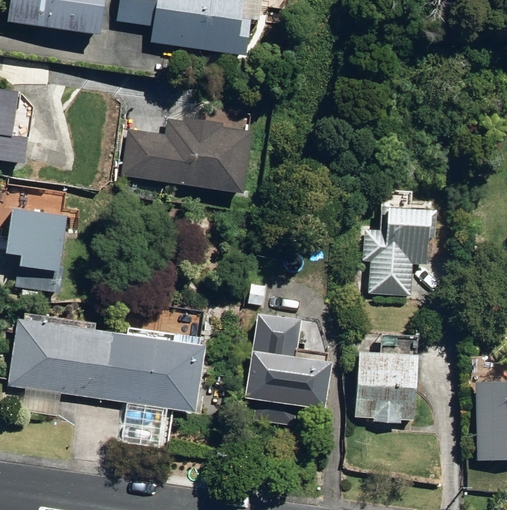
[(9,0),(7,22),(100,33),(103,0),(9,0)]
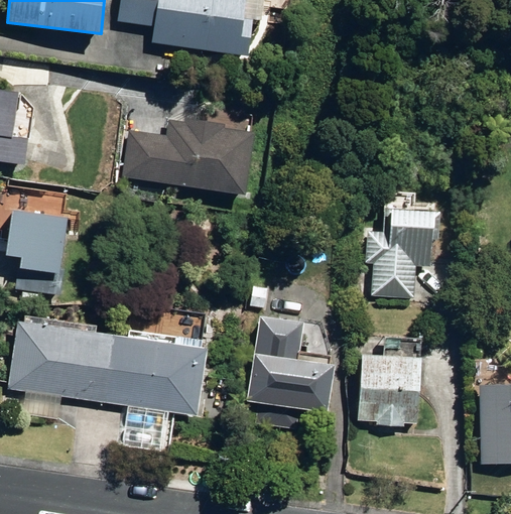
[(150,42),(249,53),(253,21),(242,20),(244,0),(117,0),(115,22),(152,26),(150,42)]
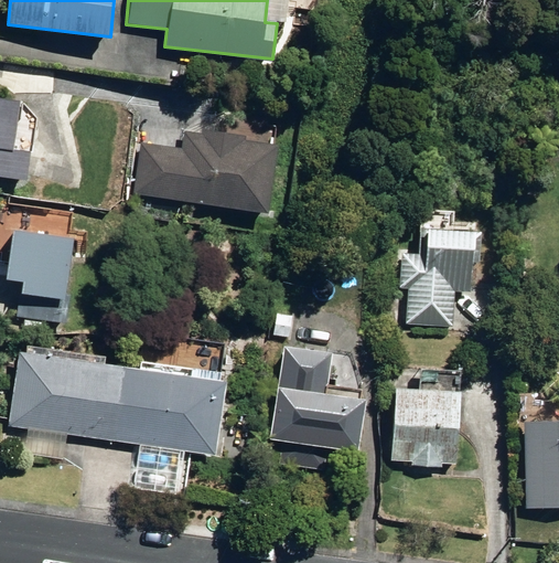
[(0,177),(27,180),(30,151),(14,150),(20,102),(0,99),(0,177)]
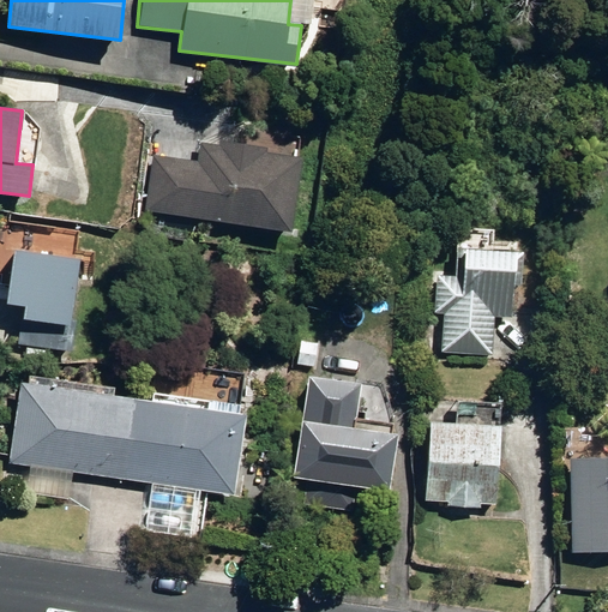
[(140,213),(290,233),(300,159),(263,154),(264,148),(217,142),(217,147),(197,145),(194,162),(149,155),(140,213)]
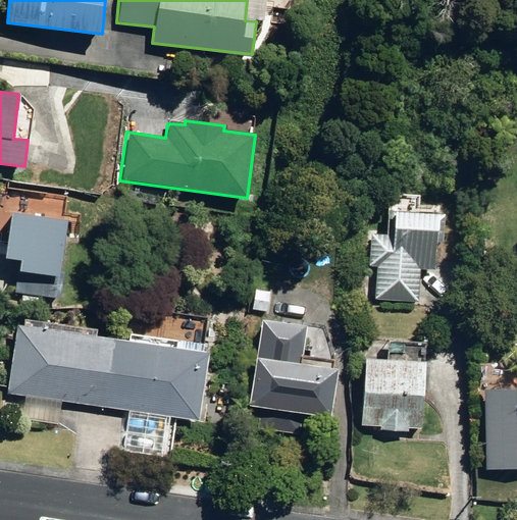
[(14,293),(58,299),(69,218),(15,211),(9,256),(19,258),(14,293)]
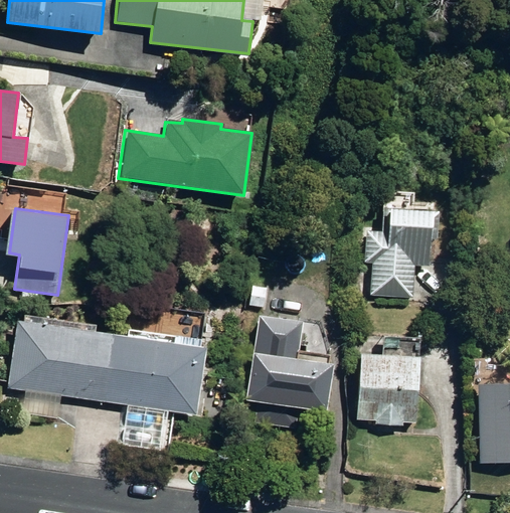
[(369,294),(410,297),(412,267),(427,268),(428,241),(436,241),(438,212),(380,208),(379,230),(364,229),(363,261),(371,261),(369,294)]
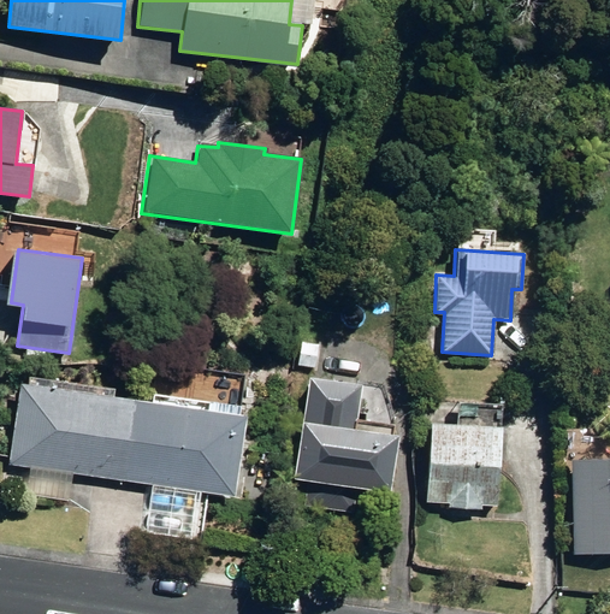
[(295,366),(312,369),(314,342),(297,341),(295,366)]
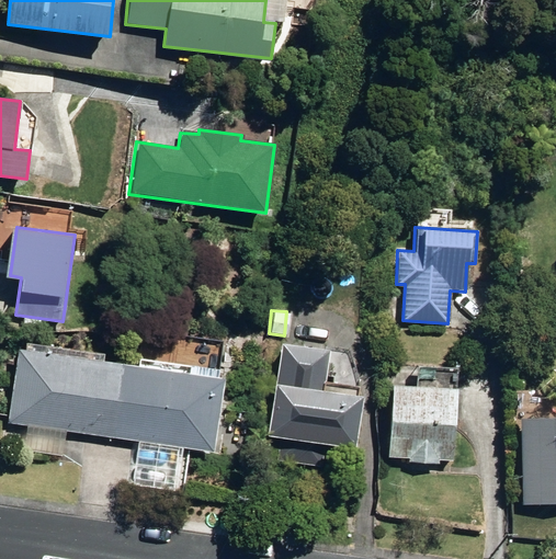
[(281,435),(278,453),(353,464),(363,397),(325,391),(331,349),(285,342),(271,433),(281,435)]
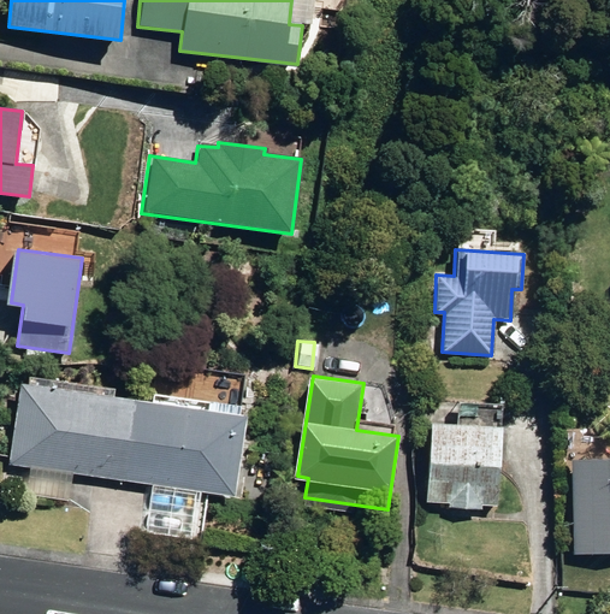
[(118,479),(129,400),(19,384),(9,464),(118,479)]
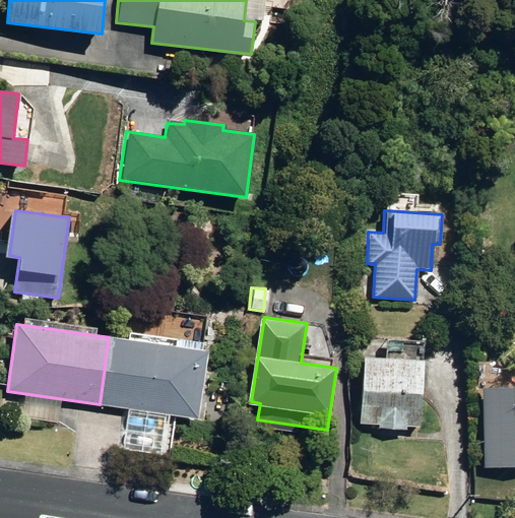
[(208,350),(109,337),(100,404),(199,416),(208,350)]
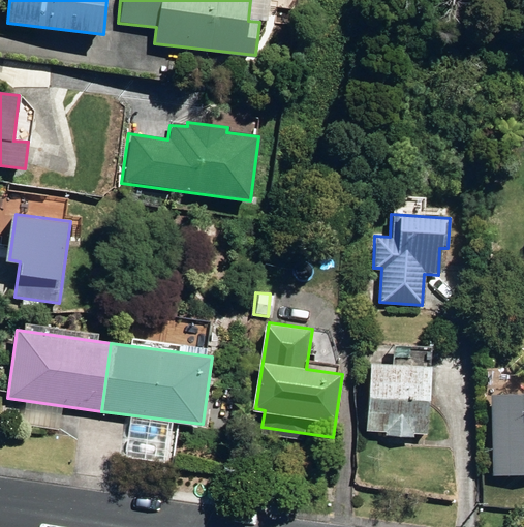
[(390,436),(419,437),(419,432),(428,433),(432,368),(370,364),(366,429),(391,430),(390,436)]
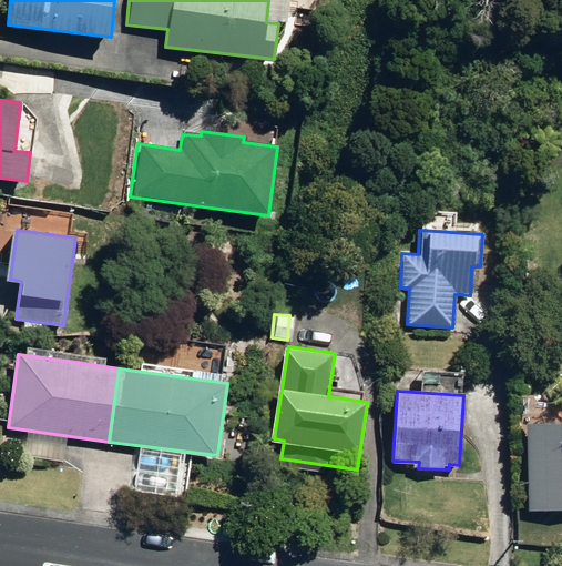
[(515,401),(517,417),(525,417),(525,401),(515,401)]
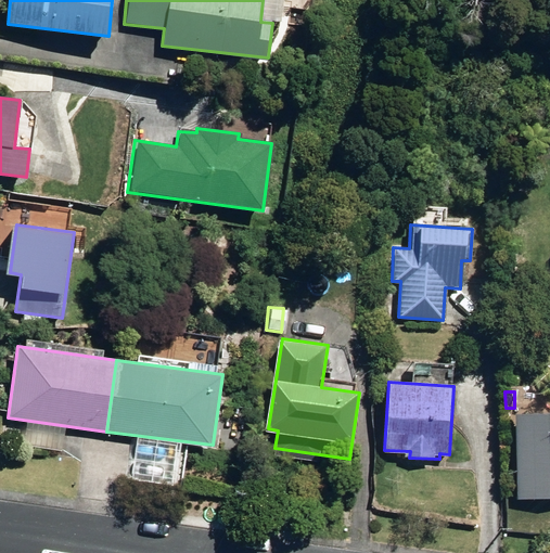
[(549,412),(517,413),(517,499),(549,498),(549,412)]
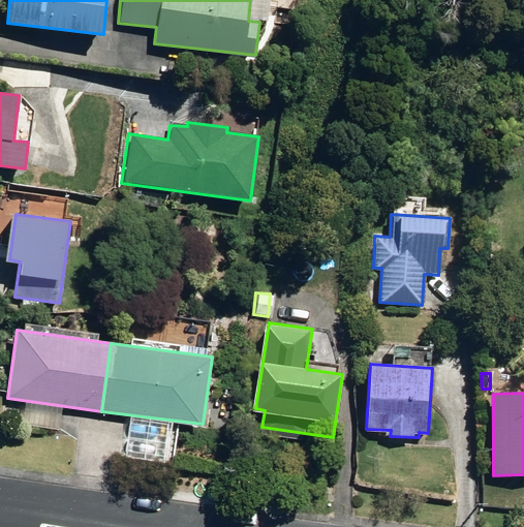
All buildings are outlined.
